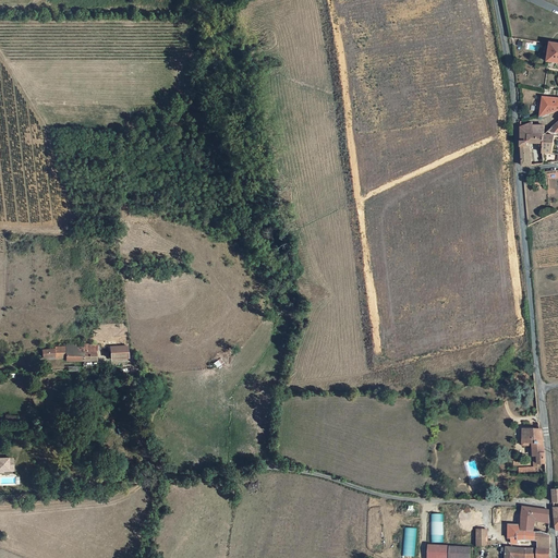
[(557,40),(549,39),(546,59),(557,59),(557,40)]
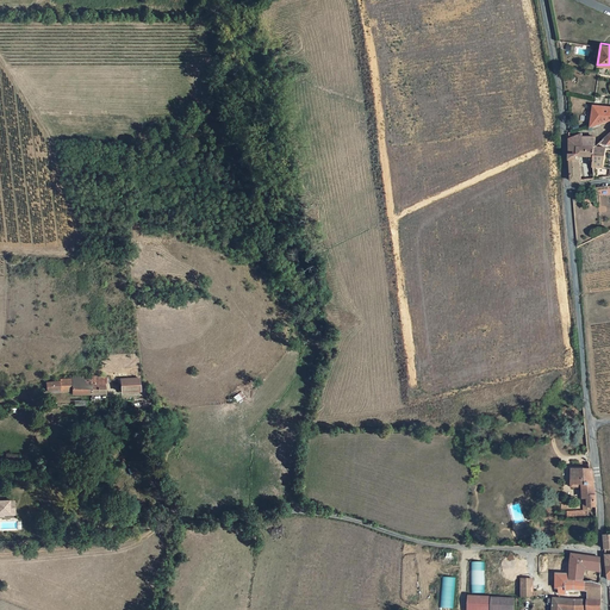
[(593,128),(609,120),(609,103),(595,103),(593,128)]
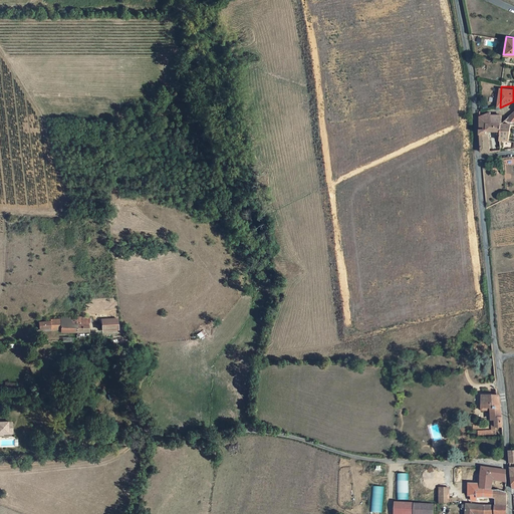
[(493,114),(493,112),(481,115),(482,148),(483,149),(484,151),(486,152),(489,152),(491,152),(491,147),(488,146),(488,132),(503,132),(503,122),(506,122),(505,112),(493,114)]
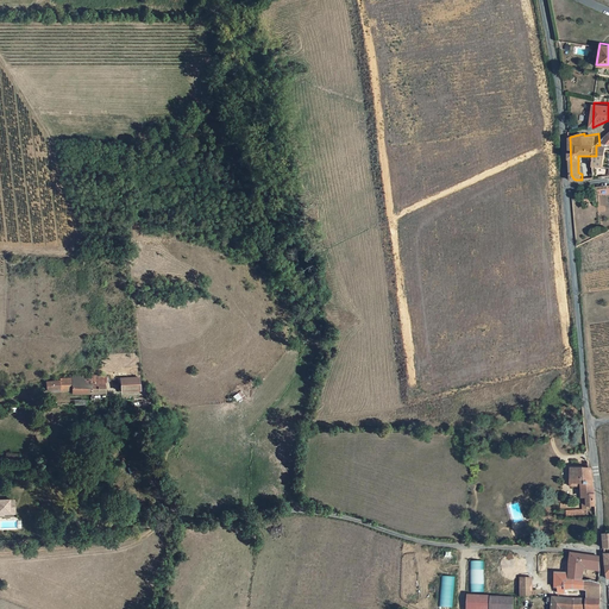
[(601,145),(600,145),(596,145),(596,156),(596,168),(607,167),(607,146),(601,145)]
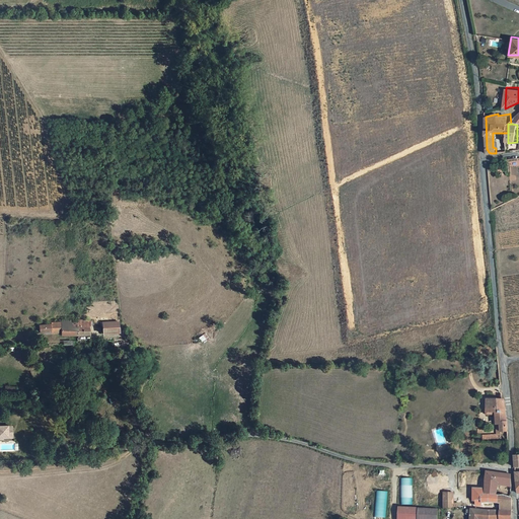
[(77,320),(77,334),(91,334),(91,324),(96,324),(95,319),(94,318),(77,319),(77,320)]
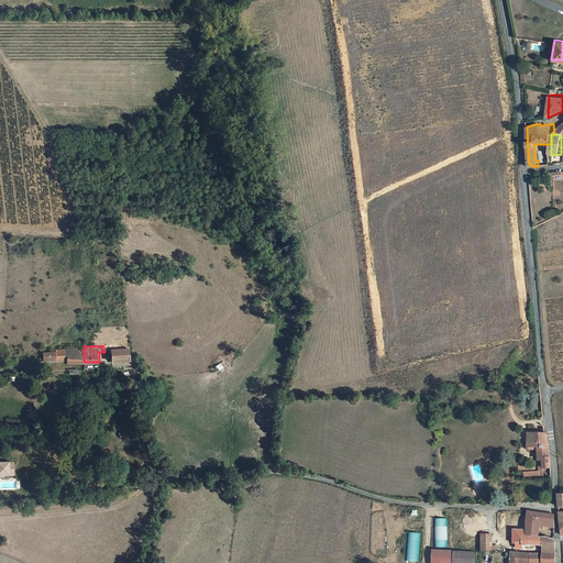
[(70,360),(70,362),(84,362),(84,348),(78,348),(78,351),(57,351),(57,352),(57,357),(57,361),(70,360)]
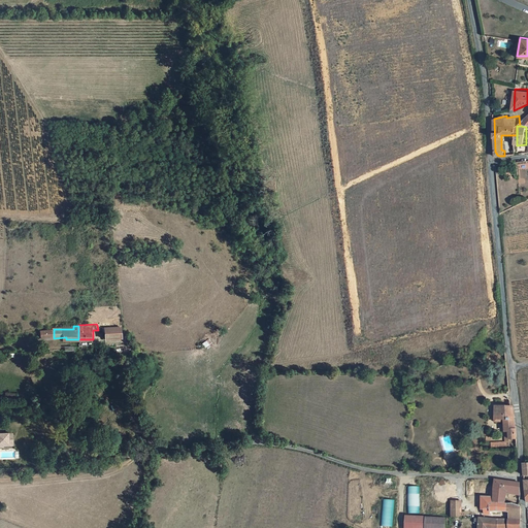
[(107,340),(121,339),(121,328),(106,328),(107,340)]
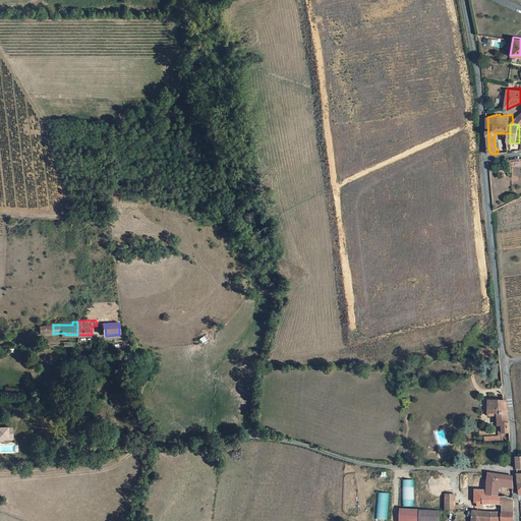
[(207,335),(199,338),(201,343),(210,340),(207,335)]
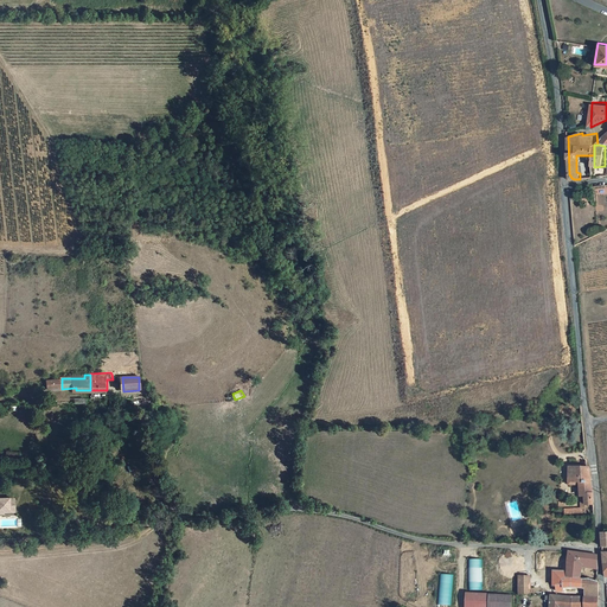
[(579,505),(583,505),(592,505),(588,467),(569,467),(570,484),(579,484),(579,505)]
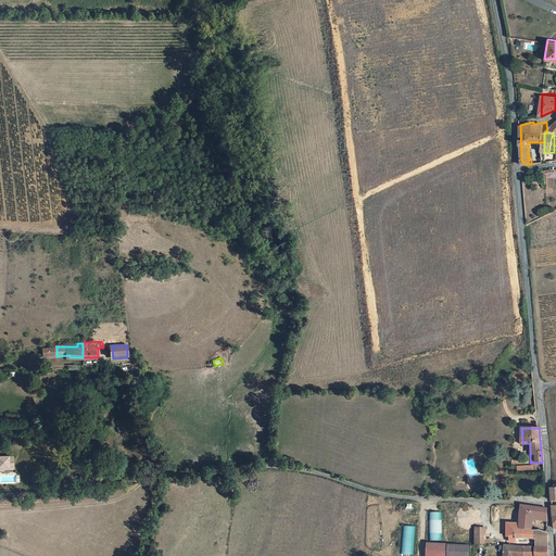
[(0,464),(2,464),(2,463),(12,463),(12,449),(0,449),(0,464)]
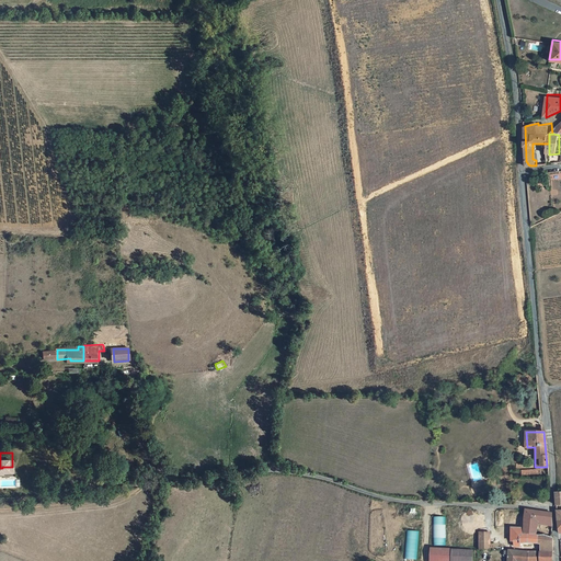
[(538,524),(551,526),(551,512),(526,510),(526,528),(526,535),(537,535),(538,524)]
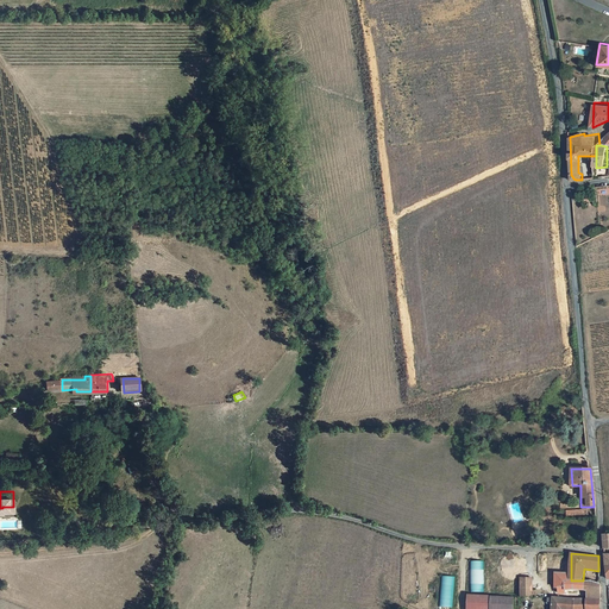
[(483,608),(485,589),(488,558),(473,557),(471,588),(464,588),(463,607),(483,608)]
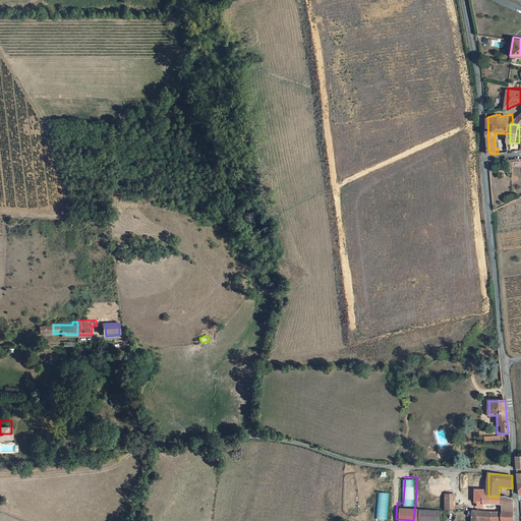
[(386,487),(374,486),(372,513),(384,514),(386,487)]
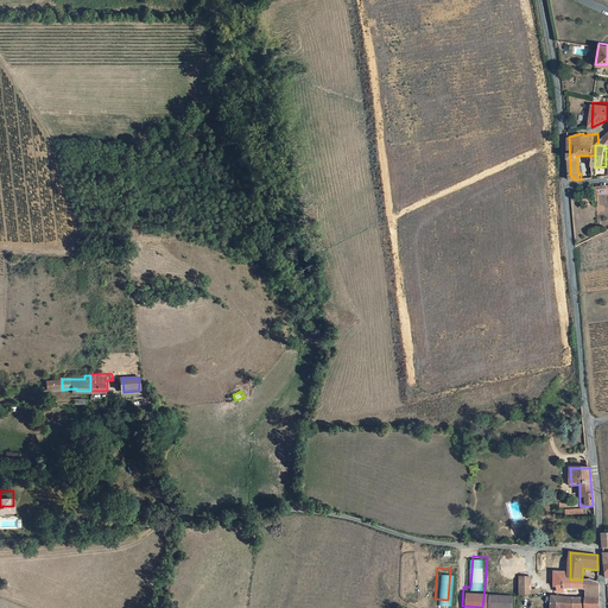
[(599,596),(599,584),(590,580),(588,580),(586,580),(582,580),(570,580),(570,572),(553,571),(553,587),(556,587),(556,591),(564,593),(564,589),(570,588),(577,589),(586,589),(584,596),(599,596)]
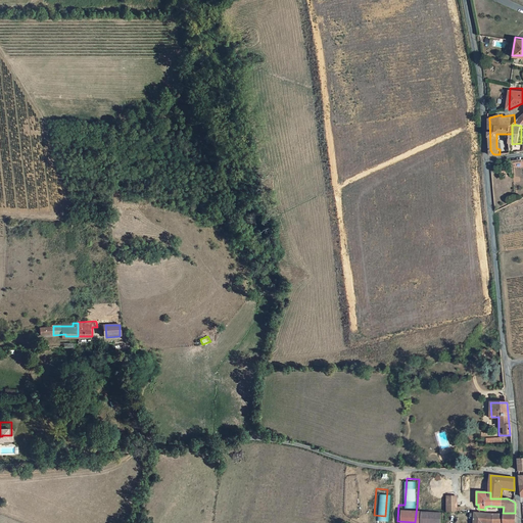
[(453,495),(443,495),(444,511),(454,511),(453,495)]
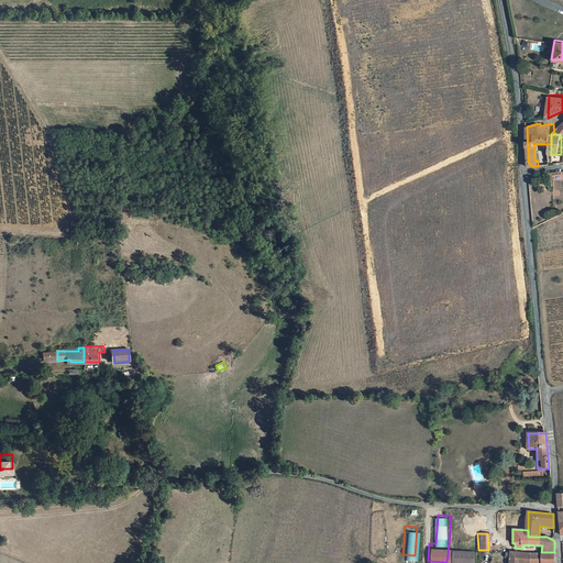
[(468,562),(471,551),(450,550),(449,562),(455,562),(468,562)]
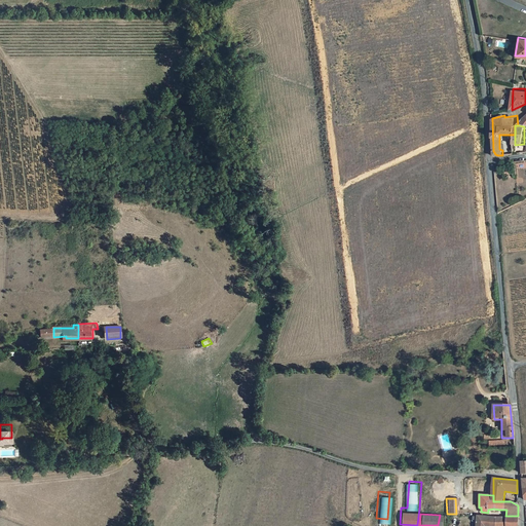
[(474,525),(518,525),(519,525),(518,521),(518,516),(505,516),(474,515),(474,520),(474,525)]
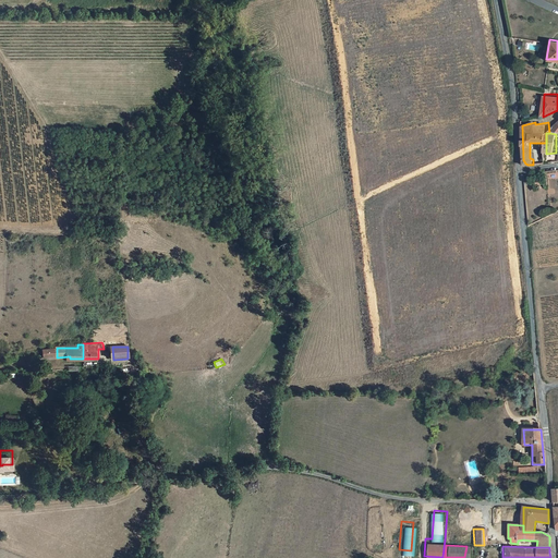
All buildings are outlined.
